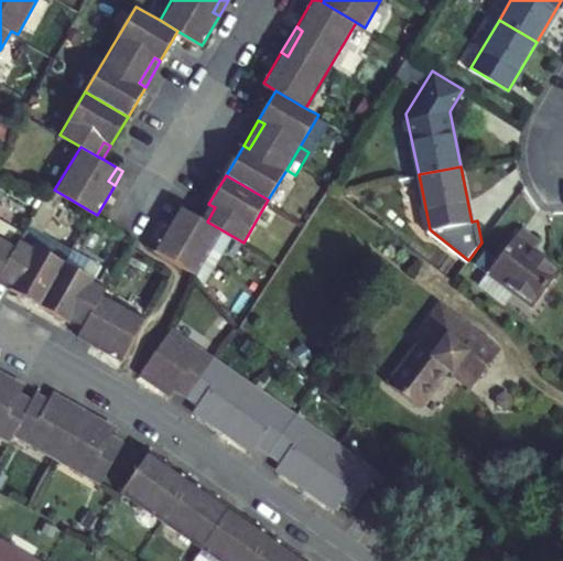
[(201,217),(207,222),(215,207),(208,204),(201,217)]
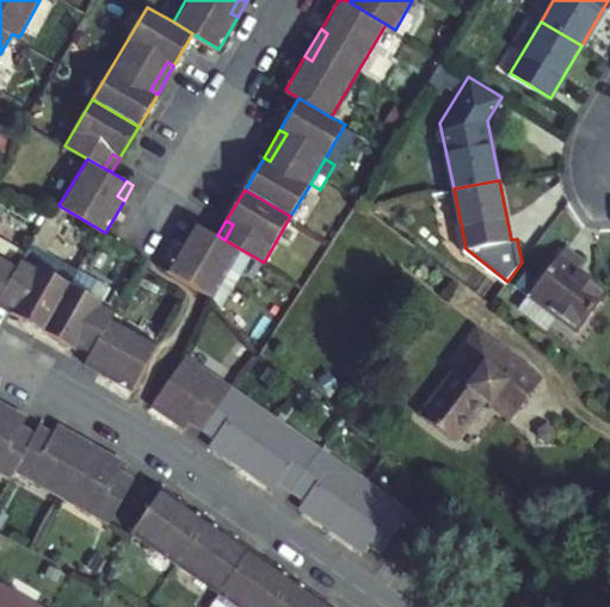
[(195,222),(186,236),(193,241),(202,225),(195,222)]
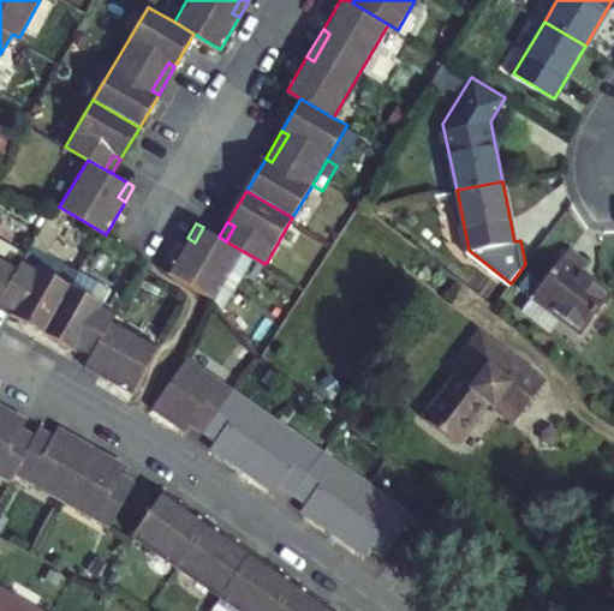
[(243,251),(226,241),(219,237),(203,227),(195,243),(188,238),(168,271),(209,294),(214,298),(216,295),(232,268),(243,251)]
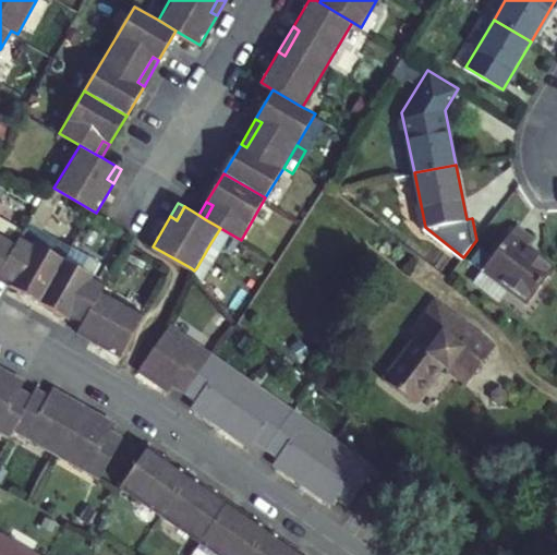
[(0,217),(0,230),(19,241),(23,234),(83,268),(89,255),(29,221),(24,231),(0,217)]
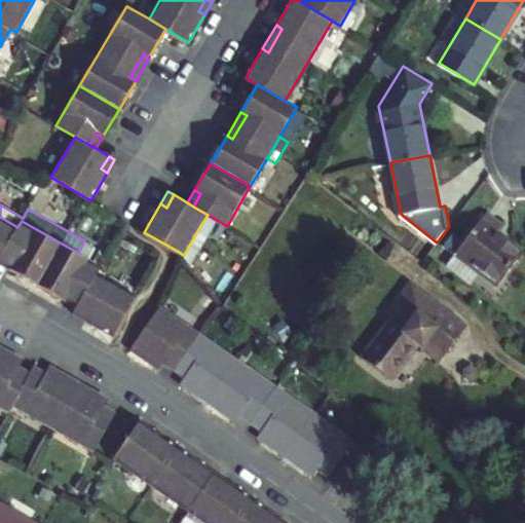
[(489,211),(457,252),(480,269),(498,284),(523,252),(497,231),(504,223),(489,211)]
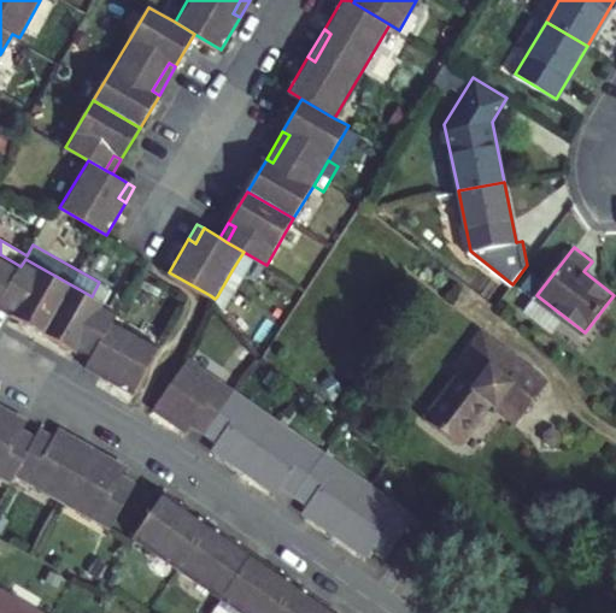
[(92,296),(25,259),(21,266),(0,254),(0,302),(3,299),(17,307),(13,314),(77,351),(81,343),(95,352),(91,359),(105,366),(101,373),(134,393),(160,346),(113,319),(117,312),(92,296)]
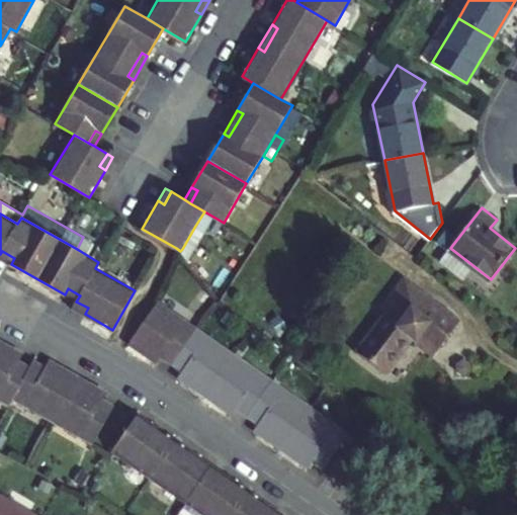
[(203,231),(195,226),(182,249),(190,254),(203,231)]
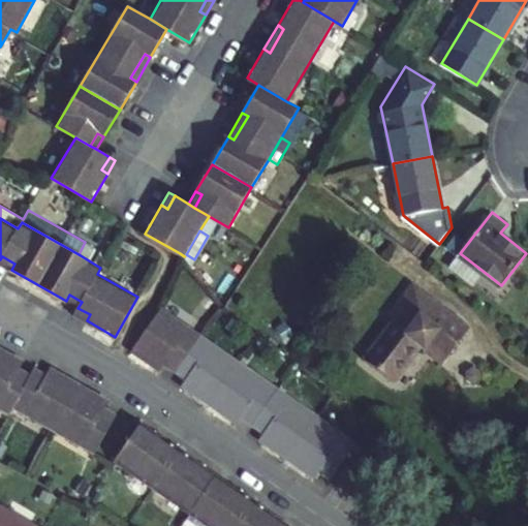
[(483,271),(460,253),(452,264),(474,281),(483,271)]
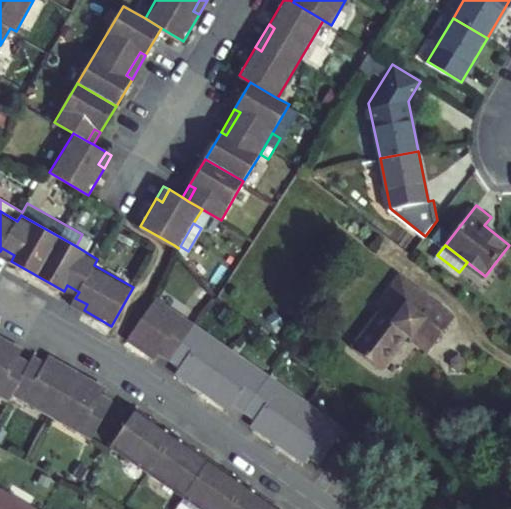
[(2,248),(0,251),(0,255),(11,261),(14,255),(2,248)]
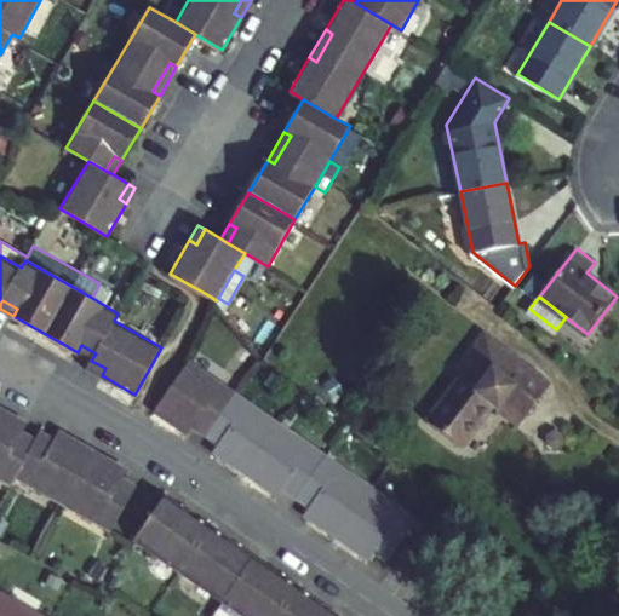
[(483,332),(480,338),(502,355),(506,349),(483,332)]
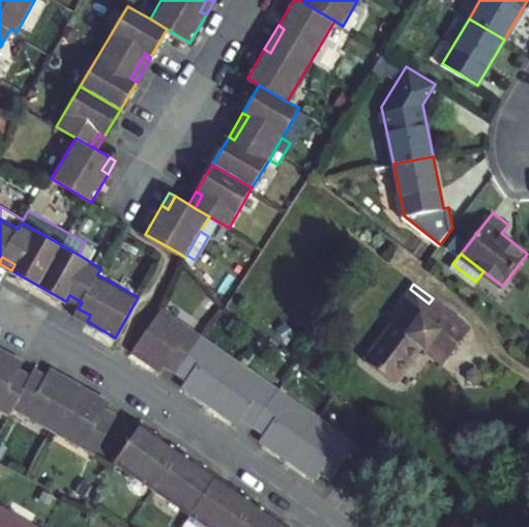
[(421,346),(425,349),(431,343),(448,356),(470,327),(433,298),(429,303),(410,289),(390,315),(395,319),(365,358),(394,381),(421,346)]
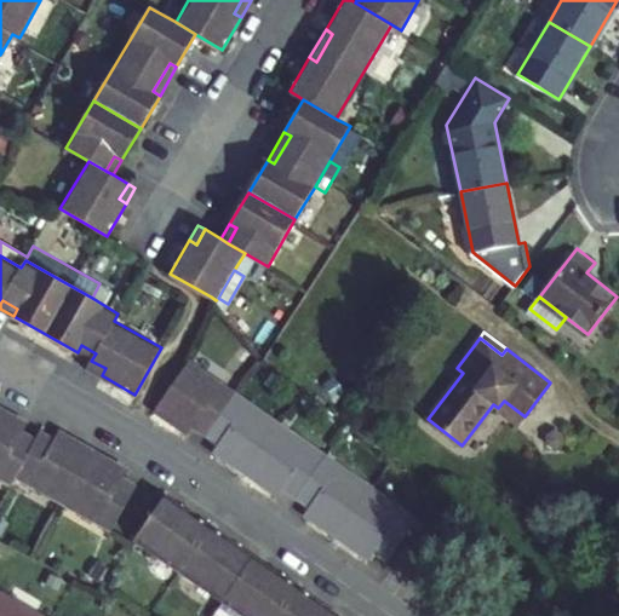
[(81,345),(78,352),(91,361),(96,353),(81,345)]
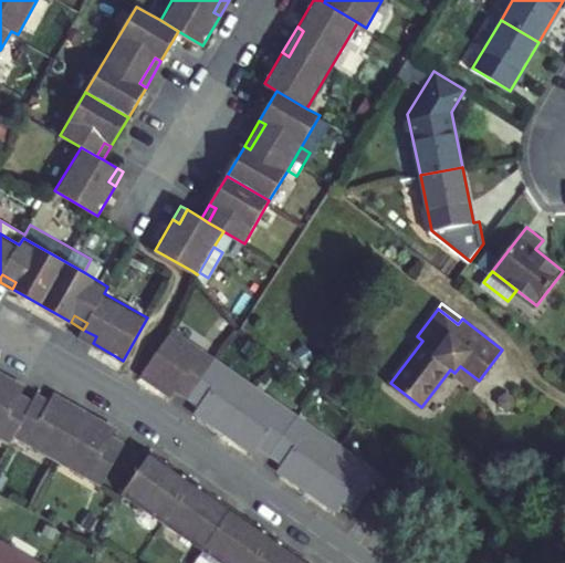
[(96,336),(83,330),(80,335),(93,343),(96,336)]
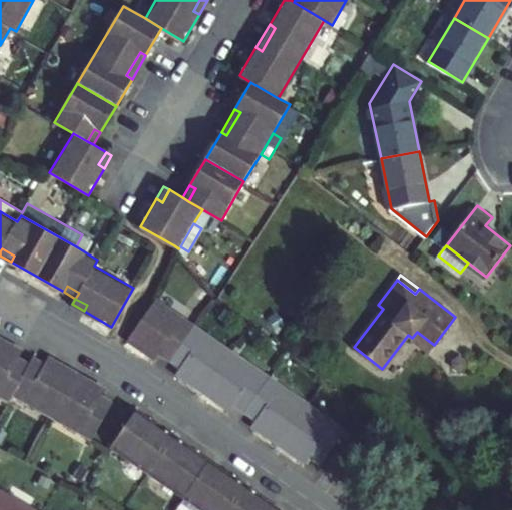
[(156,299),(128,339),(155,357),(159,351),(181,366),(177,372),(230,409),(234,403),(257,418),(252,425),(306,461),(311,454),(322,462),(329,451),(345,429),(156,299)]
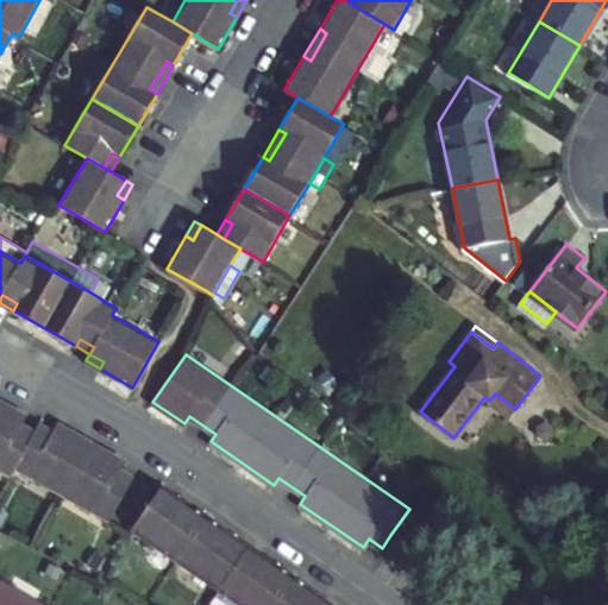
[(495,394),(489,401),(509,416),(515,409),(495,394)]
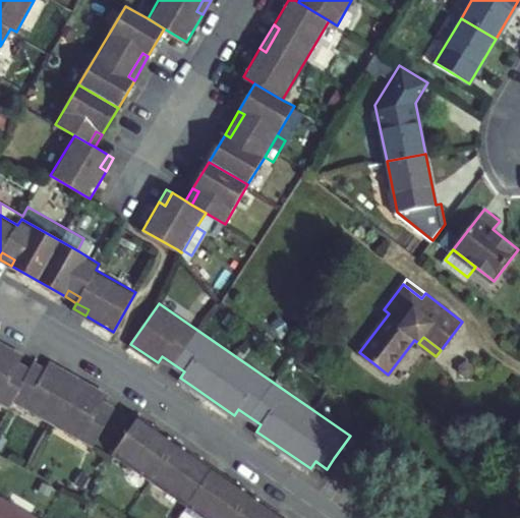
[(115,407),(103,401),(107,394),(50,361),(46,368),(34,362),(31,369),(18,362),(22,355),(0,342),(0,399),(9,405),(13,398),(94,444),(115,407)]
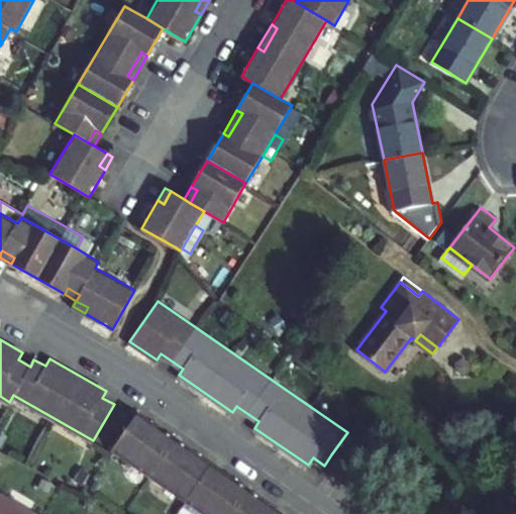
[(149,420),(137,412),(133,418),(145,426),(149,420)]
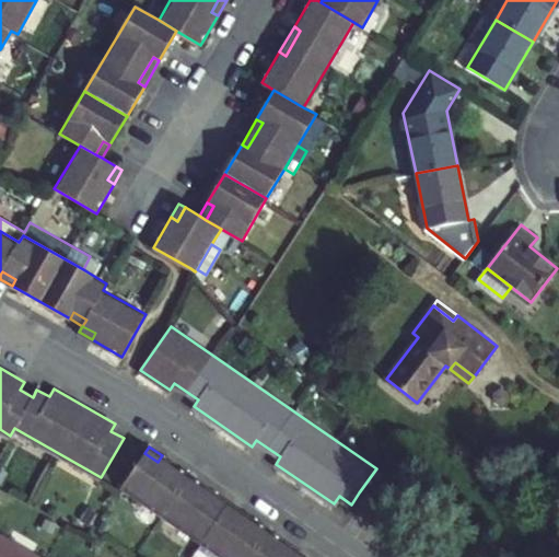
[(297,549),(242,511),(237,517),(212,500),(217,494),(162,455),(158,462),(144,453),(121,487),(222,556),(294,556),(292,556),(297,549)]
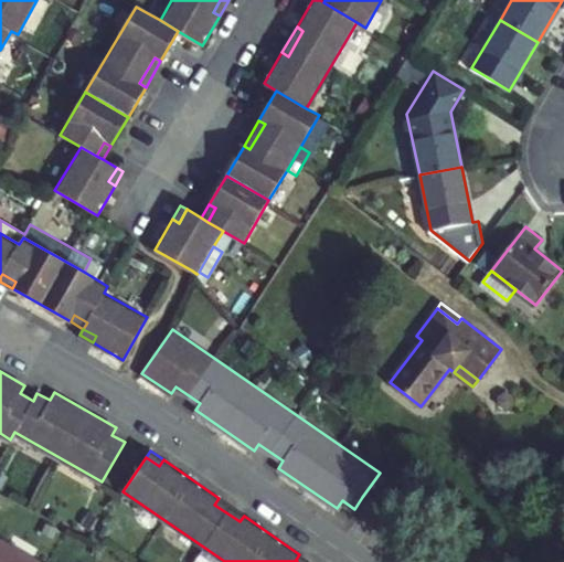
[(244,516),(219,498),(214,505),(240,521),(244,516)]
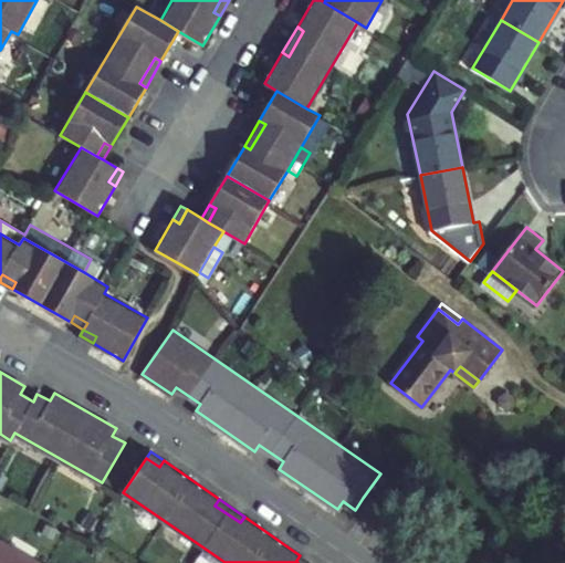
[(40,562),(0,540),(0,562),(40,562)]
